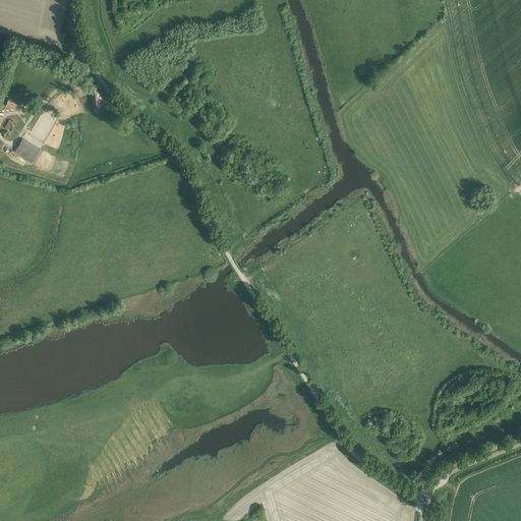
[(103,111),(99,84),(89,85),(92,113),(103,111)]
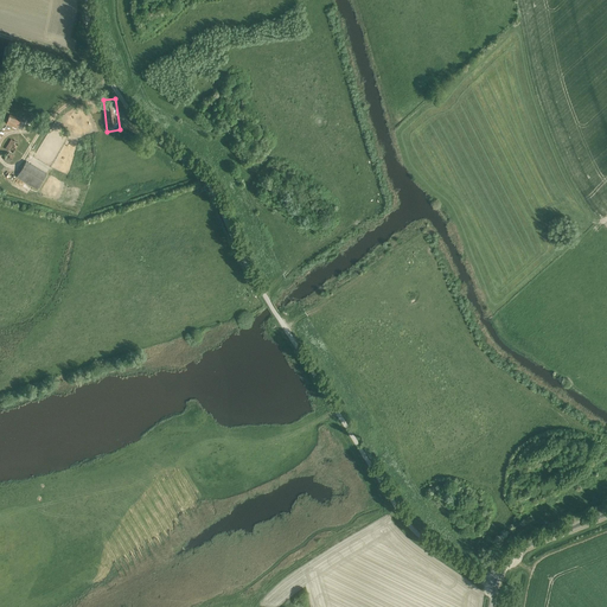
[(26,121),(10,115),(6,123),(17,127),(18,126),(23,128),(26,121)]
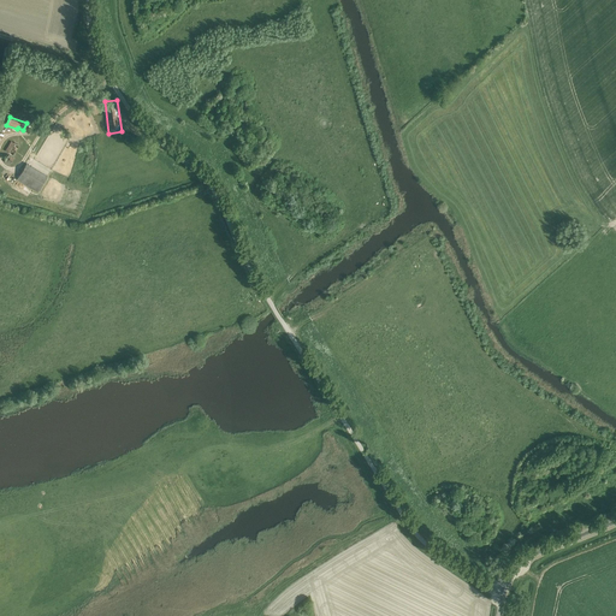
[(12,157),(18,146),(11,141),(5,150),(12,157)]
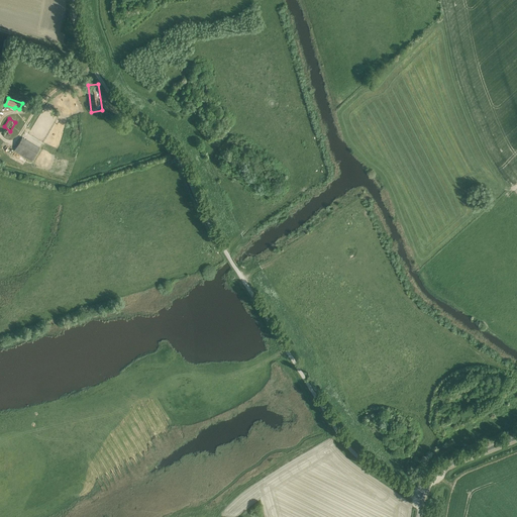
[(8,138),(11,132),(7,129),(3,135),(8,138)]
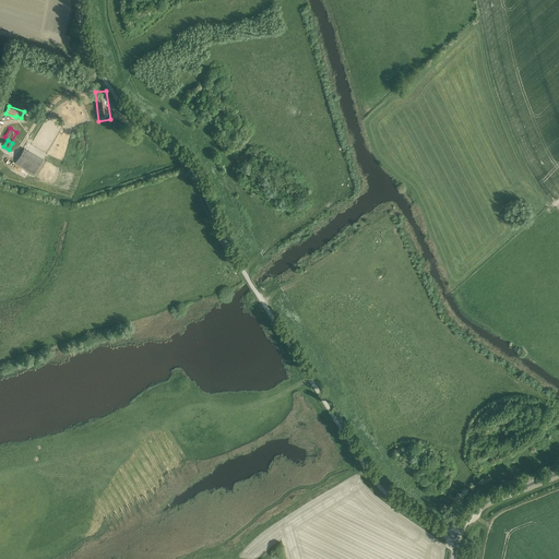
[(24,149),(15,163),(34,175),(43,159),(24,149)]
